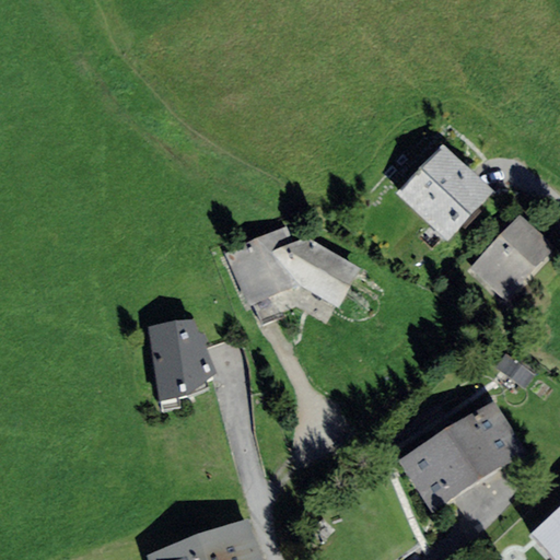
[(442,144),(396,194),(447,241),(493,191),(442,144)]
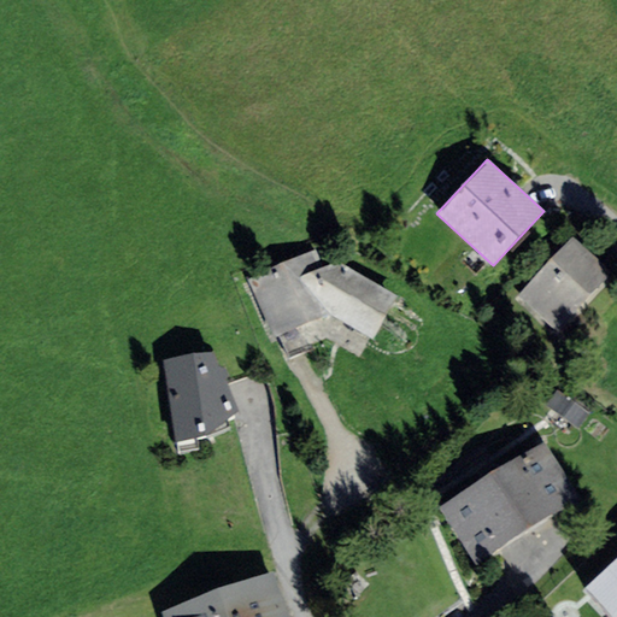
[(573,238),(518,298),(558,333),(612,272),(573,238)]
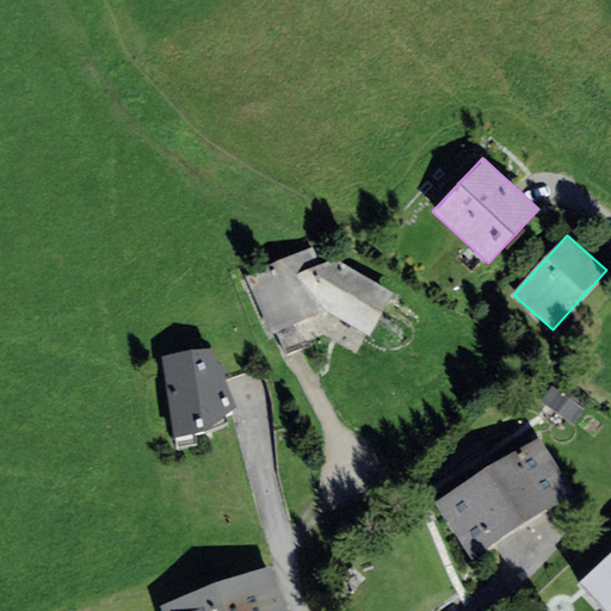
[(245,276),(271,337),(325,313),(370,337),(394,294),(338,260),(320,264),(313,248),(245,276)]
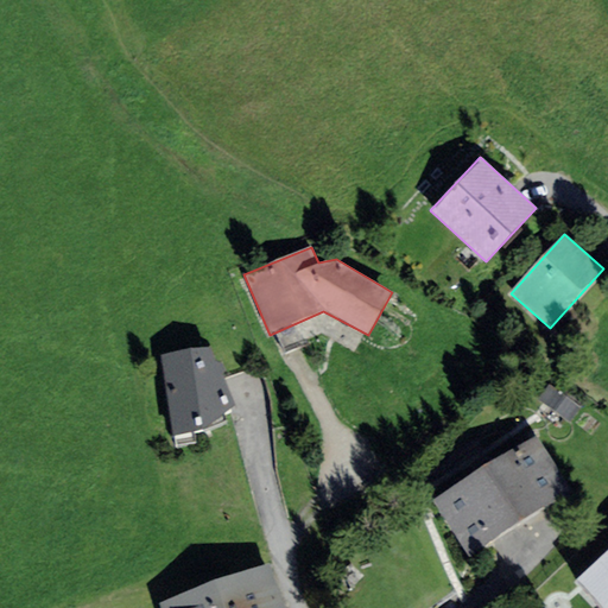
[(210,347),(163,355),(176,436),(207,428),(203,418),(234,405),(210,347)]
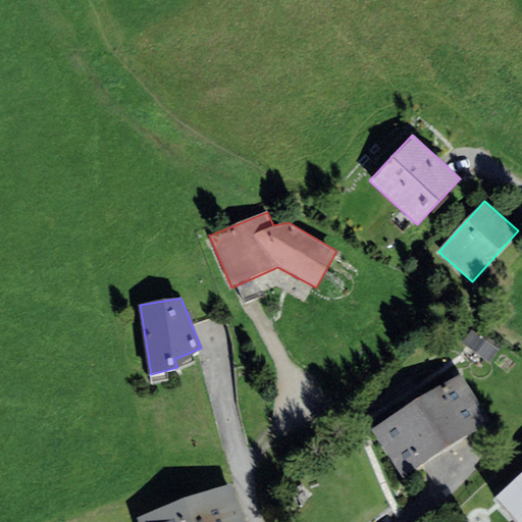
[(460,374),(373,430),(404,477),(490,421),(460,374)]
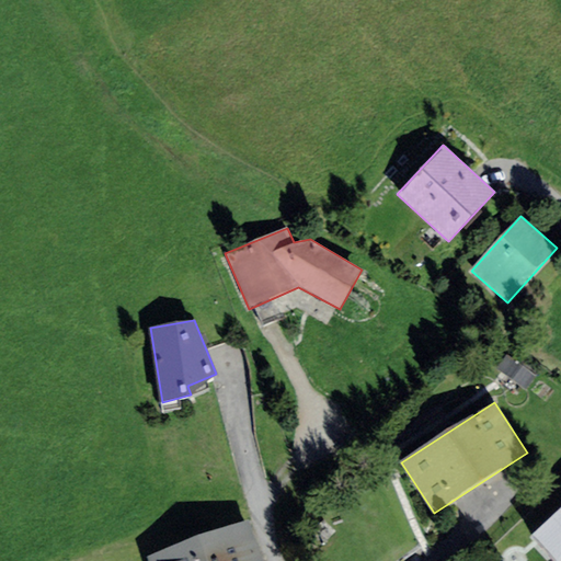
[(560,560),(560,508),(530,539),(551,560),(560,560)]
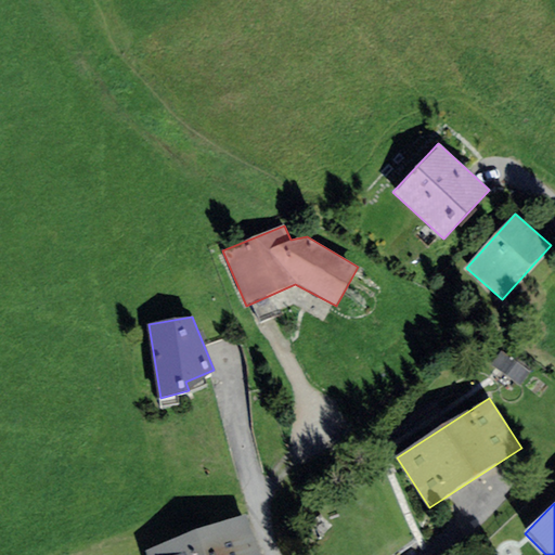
[(259,554),(245,515),(146,550),(147,554),(259,554)]
